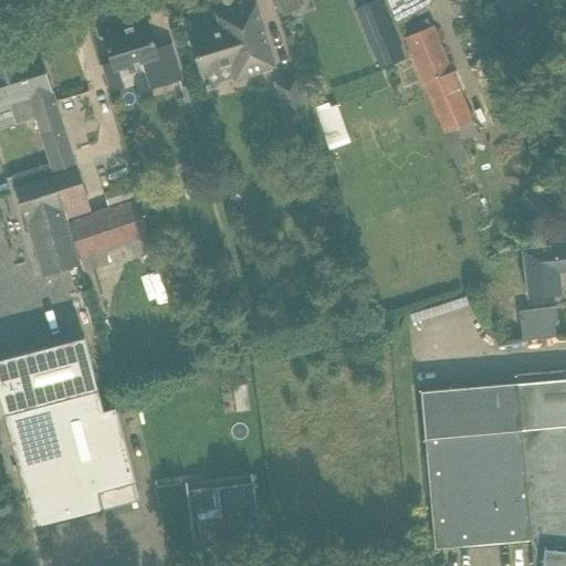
[(296,0),(274,0),(282,17),(301,9),(296,0)]
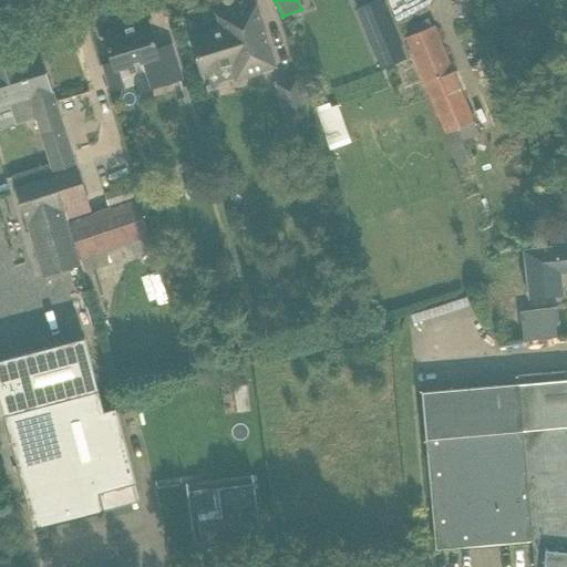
[(380,0),(374,0),(356,9),(381,70),(406,59),(380,0)]
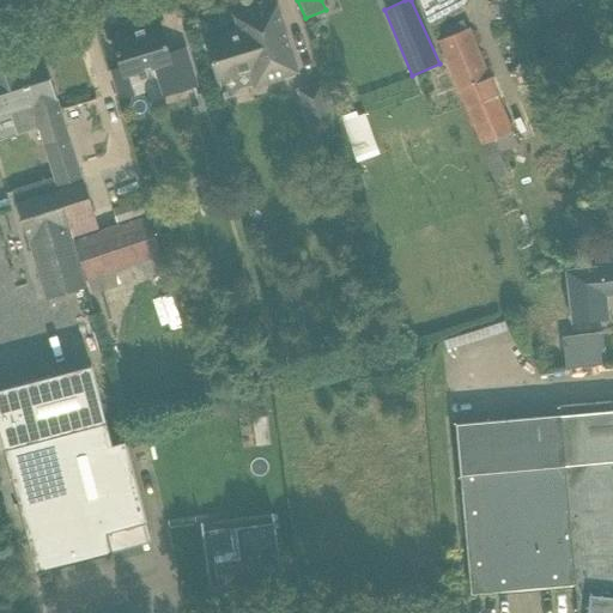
[(418,0),(426,24),(466,5),(462,0),(418,0)]
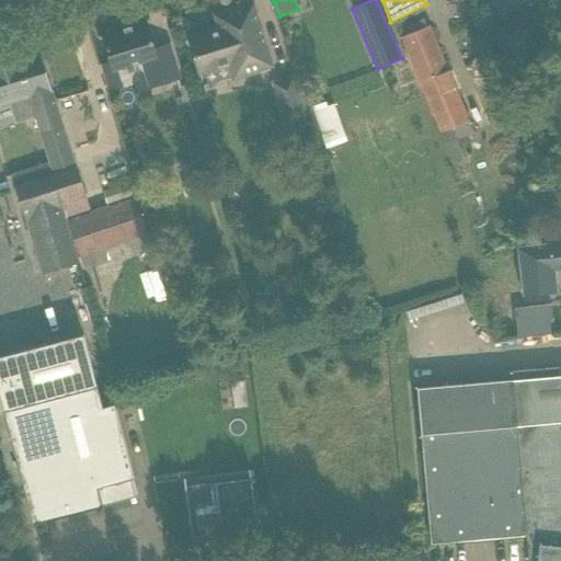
[(214,15),(218,30),(189,38),(199,75),(205,90),(213,88),(218,81),(231,77),(232,80),(259,72),(259,70),(272,66),(255,12),(252,3),(214,15)]
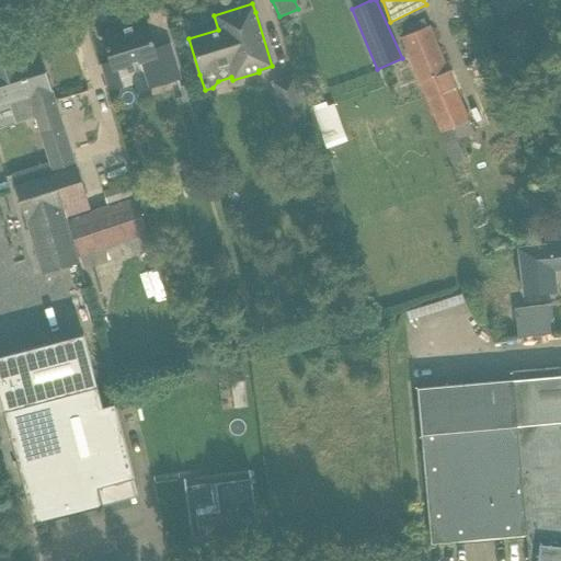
[(100,65),(106,86),(107,92),(121,88),(115,70),(142,61),(151,87),(179,78),(169,45),(153,49),(145,21),(101,35),(110,61),(100,65)]
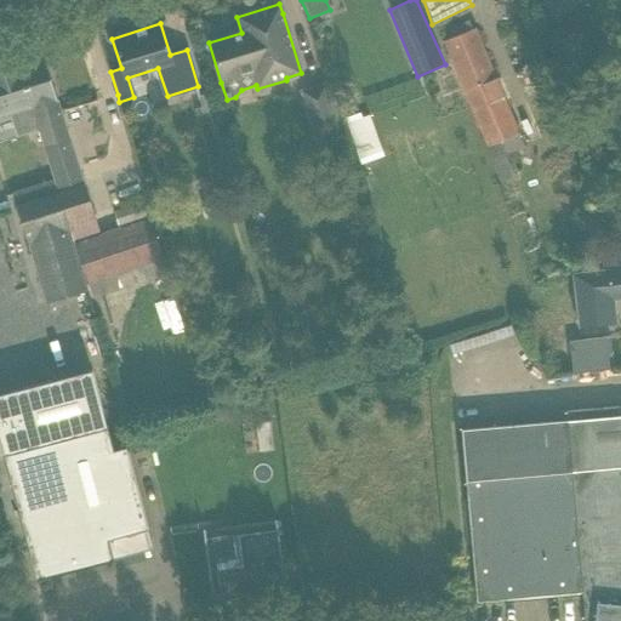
[(473,29),(444,41),(465,91),(488,147),(518,134),(494,79),(473,29)]
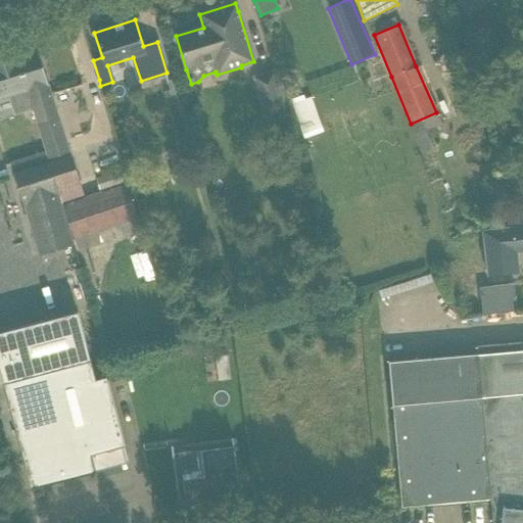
[(16,56),(33,108),(34,108),(50,159),(68,153),(37,50),(16,56)]
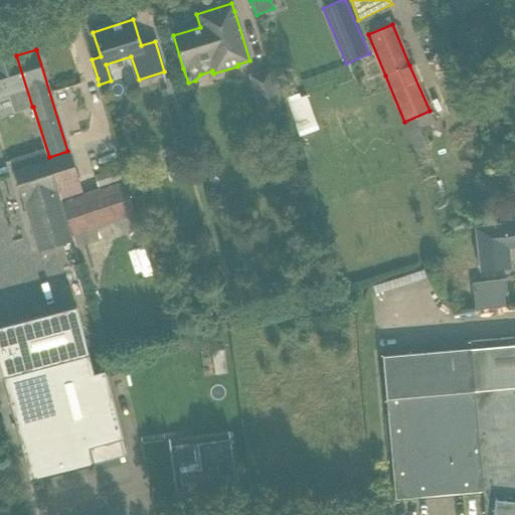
[(32,107),(16,55),(16,54),(0,59),(0,98),(8,96),(14,113),(32,107)]
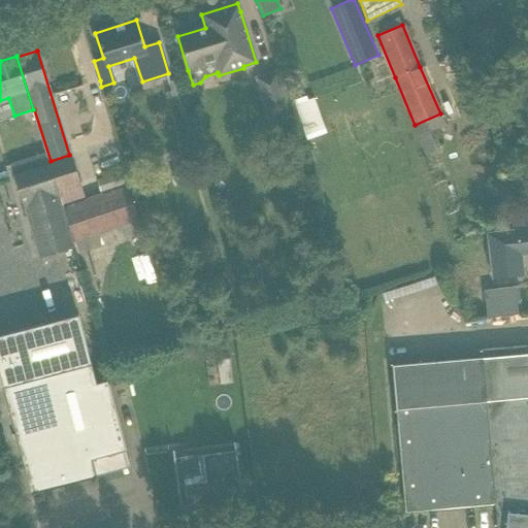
[(255,77),(267,118),(267,120),(290,113),(277,70),(255,77)]
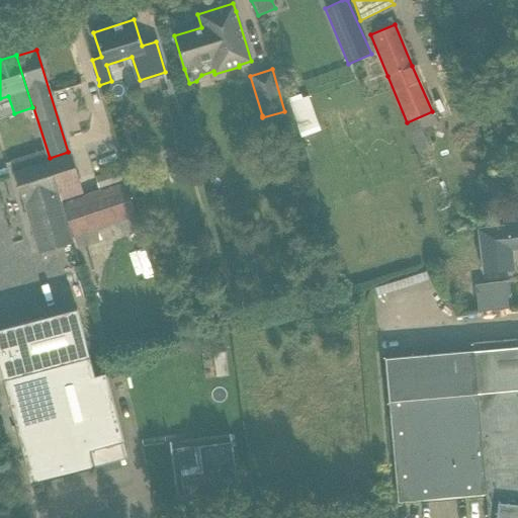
[(286,96),(298,128),(317,122),(308,96),(304,98),(301,90),(286,96)]
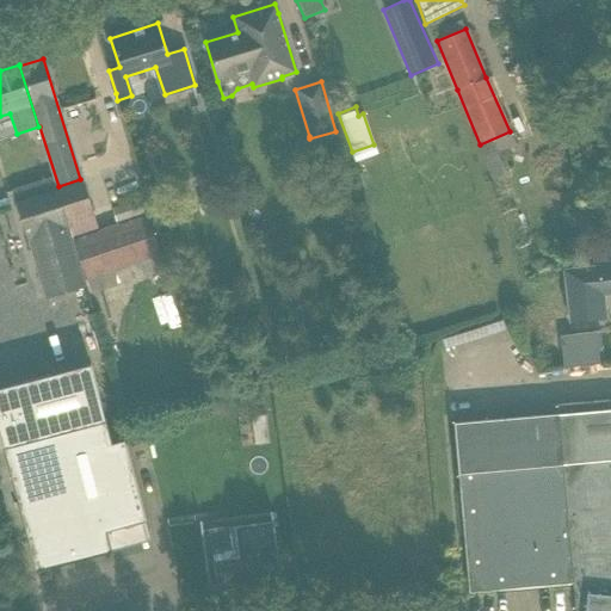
[(480,144),(477,146),(492,180),(506,174),(497,152),(516,144),(511,131),(510,131),(480,144)]
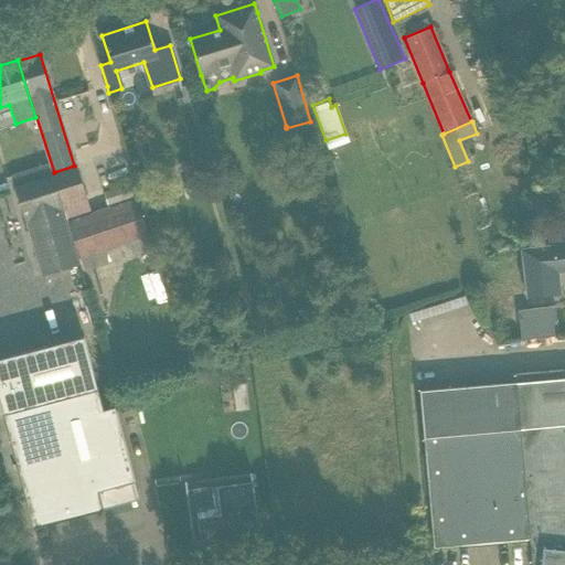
[(77,171),(53,178),(81,266),(80,266),(82,272),(108,264),(105,253),(120,247),(125,259),(151,251),(136,199),(91,213),(77,171)]
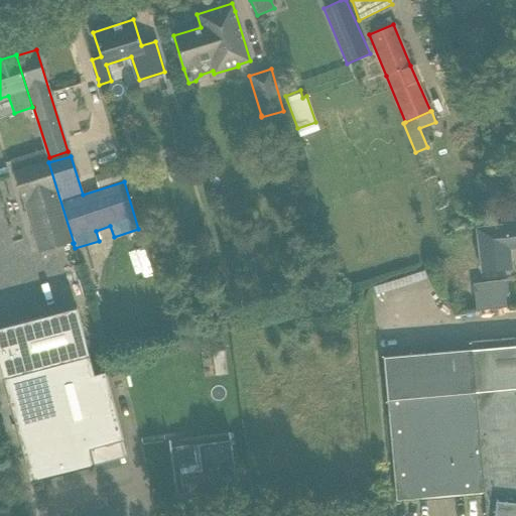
[(74,243),(48,162),(48,161),(14,172),(40,253),(73,243),(74,243)]
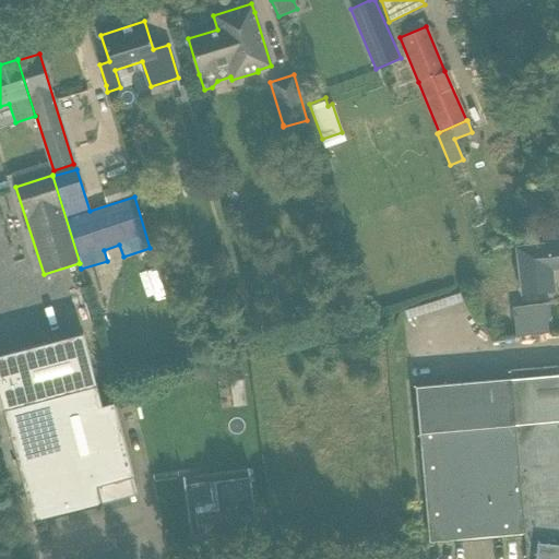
[(135,183),(143,209),(158,203),(151,179),(135,183)]
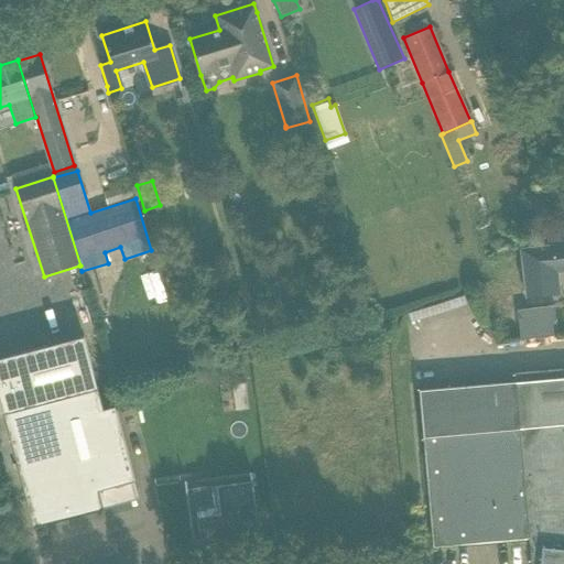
[(7,182),(0,184),(0,193),(9,191),(7,182)]
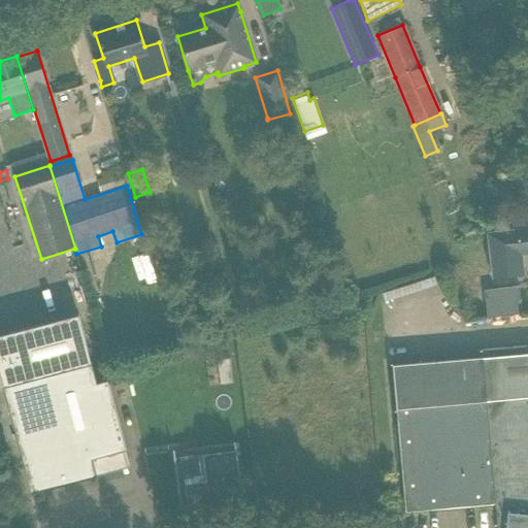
[(96,179),(100,192),(125,184),(121,171),(96,179)]
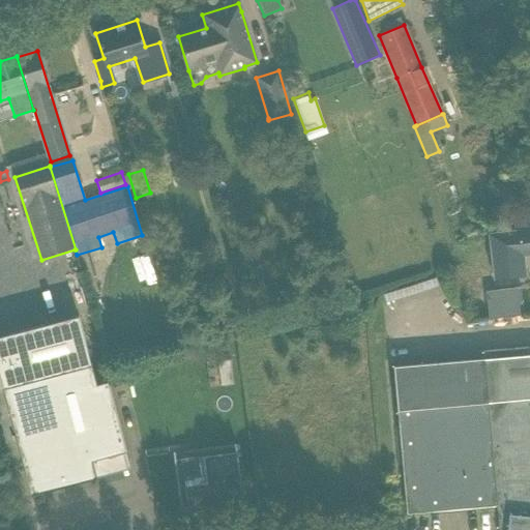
[(529,226),(516,228),(517,231),(489,234),(494,280),(525,275),(523,255),(529,254),(529,226)]
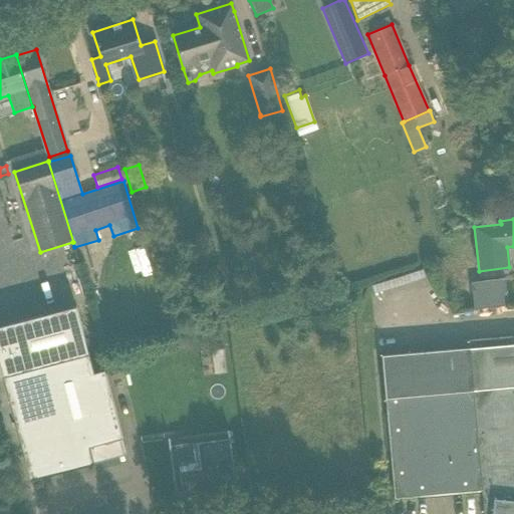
[(470,283),(473,309),(507,306),(504,279),(470,283)]
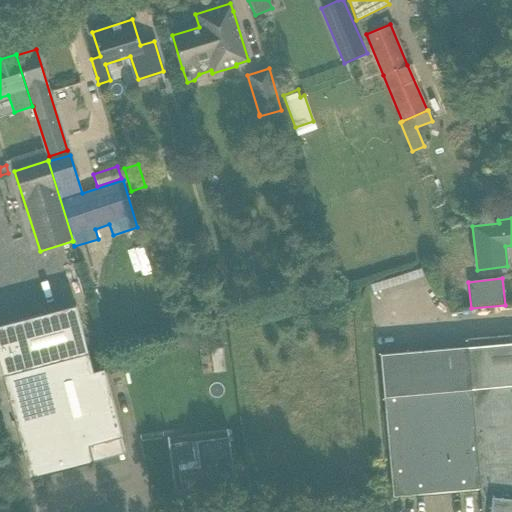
[(74,306),(0,325),(0,367),(30,479),(93,462),(89,446),(111,440),(122,437),(104,368),(92,371),(74,306)]
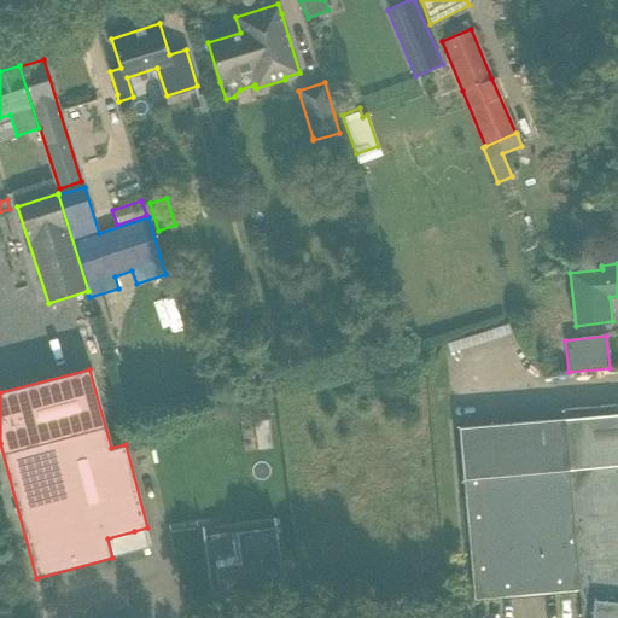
[(579,590),(581,617),(617,617),(617,414),(616,406),(564,409),(565,420),(459,429),(474,599),(579,590)]
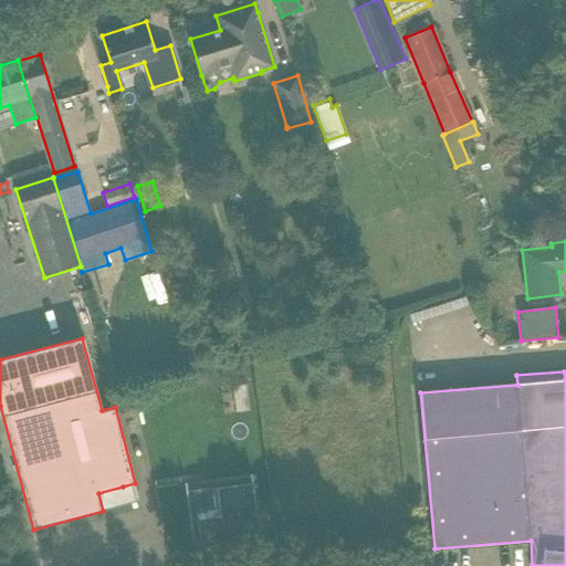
[(245,385),(232,387),(233,398),(247,396),(245,385)]
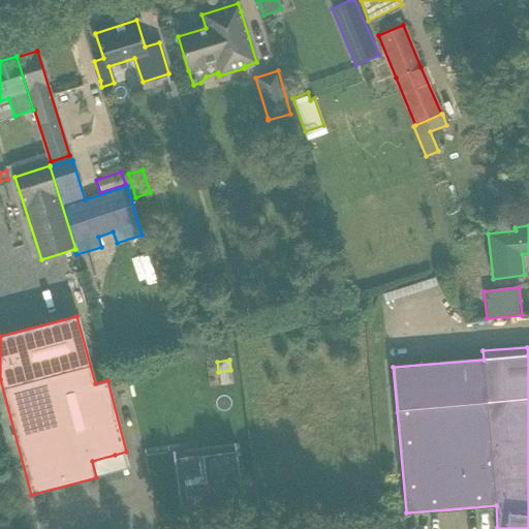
[(243,504),(236,450),(181,458),(187,512),(243,504)]
